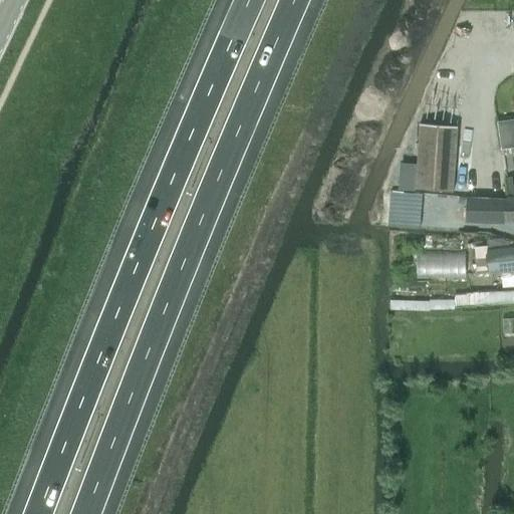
[(454,192),(458,126),(420,123),(418,165),(402,164),(400,188),(454,192)]
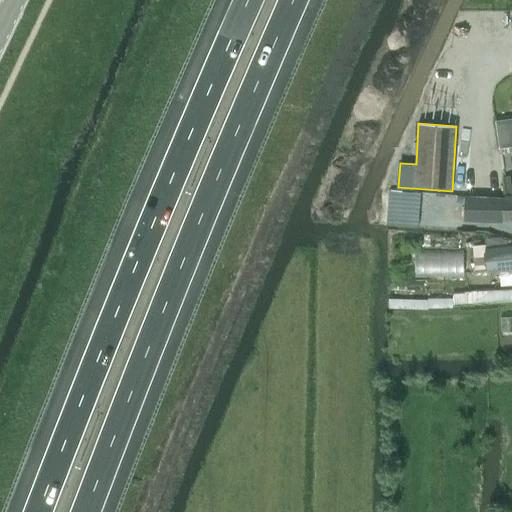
[(402,192),(387,192),(380,192),(380,212),(385,212),(401,213),(402,192)]
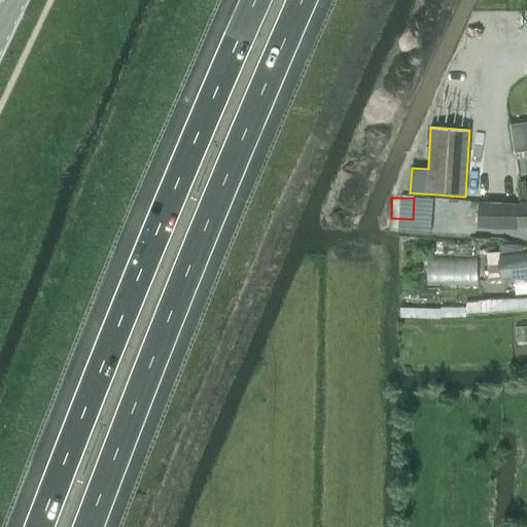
[(466,226),(468,202),(458,201),(457,225),(466,226)]
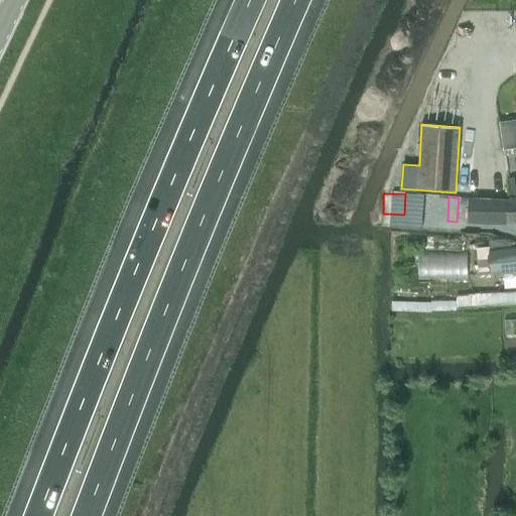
[(508,225),(508,222),(515,222),(515,200),(508,200),(469,197),(469,223),(508,225)]
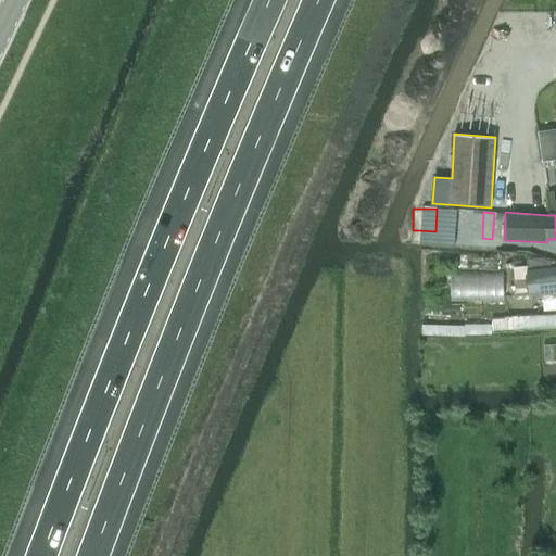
[(529,297),(555,293),(555,267),(527,270),(529,297)]
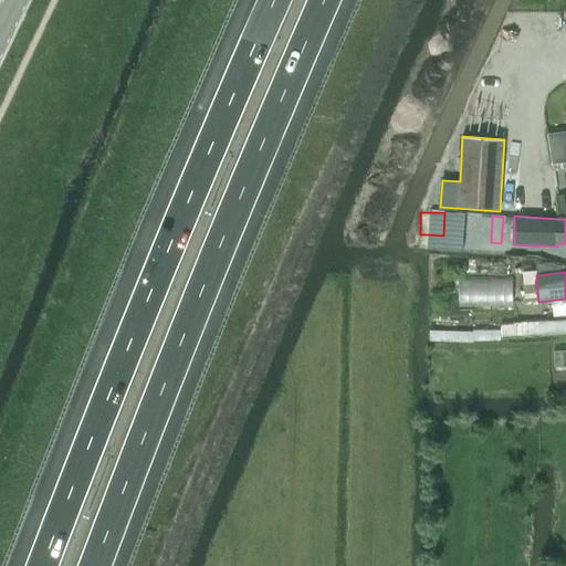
[(565,321),(538,321),(538,332),(565,331),(565,321)]
